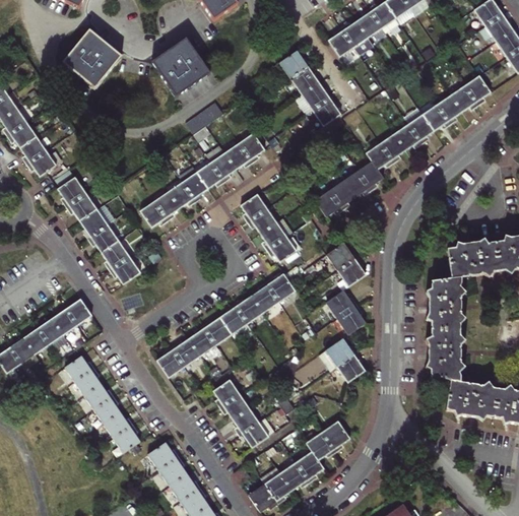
[(201,0),(213,17),(237,1),(236,0),(201,0)]
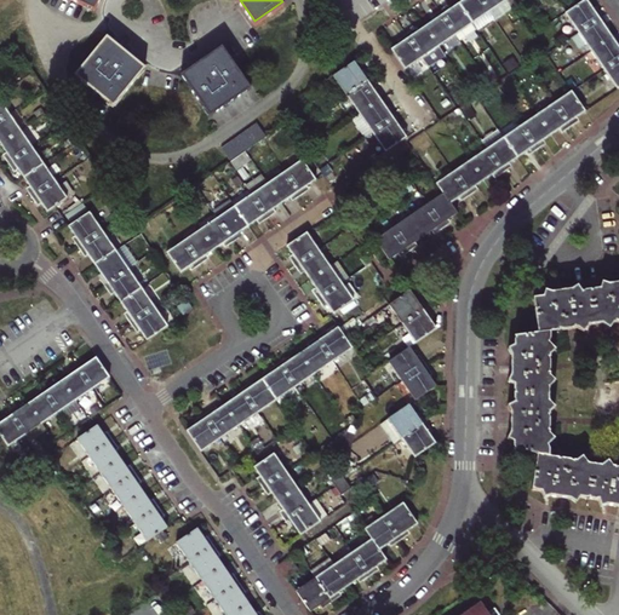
[(473,21),(458,0),(447,7),(445,5),(440,9),(457,33),(460,38),(476,27),(473,21)]
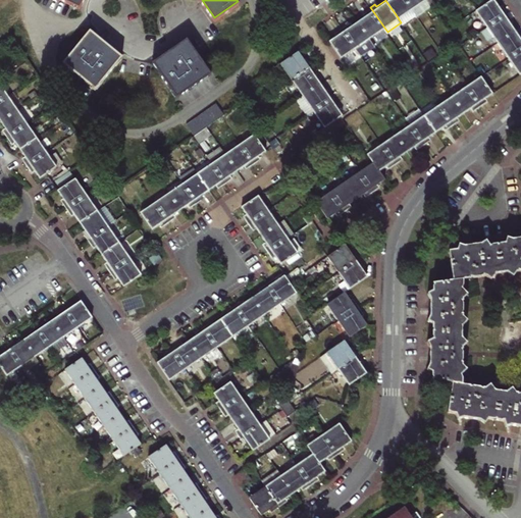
[(398,17),(412,7),(407,0),(385,0),(398,17)]
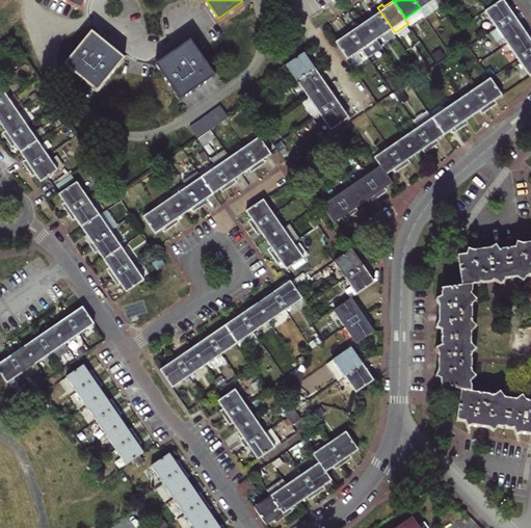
[(496,0),(484,8),(496,24),(515,10),(512,6),(510,7),(505,0),(496,0)]
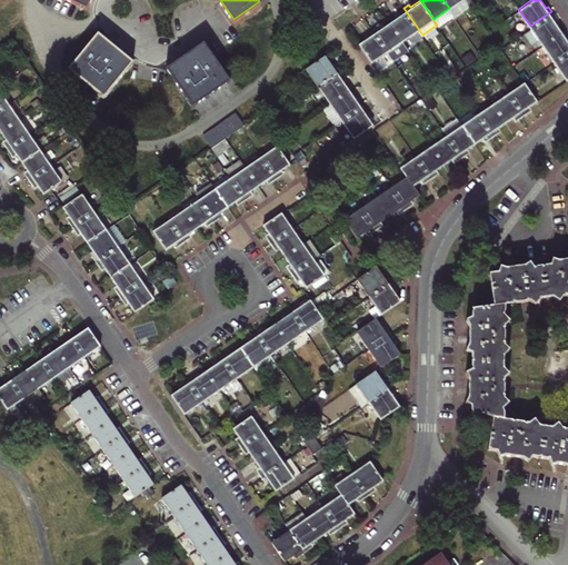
[(404,40),(419,30),(404,8),(398,11),(400,13),(390,21),(404,40)]
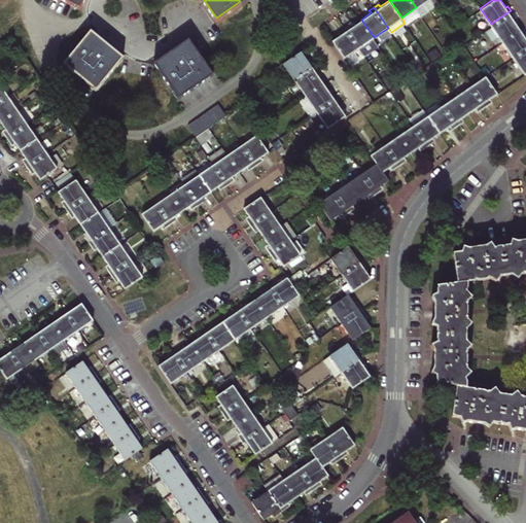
[(405,23),(407,25),(421,15),(416,7),(401,18),(405,23)]
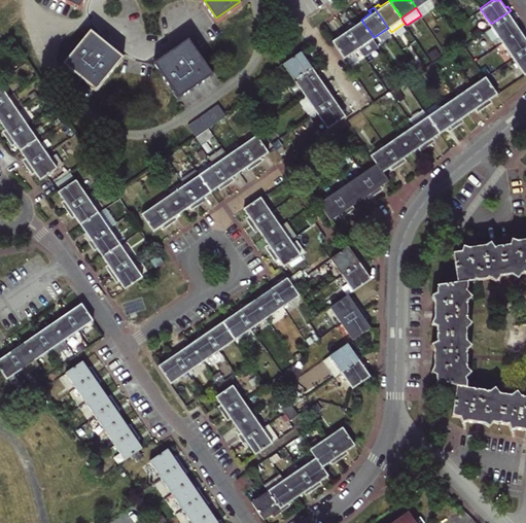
[(453,15),(458,23),(464,19),(459,10),(453,15)]
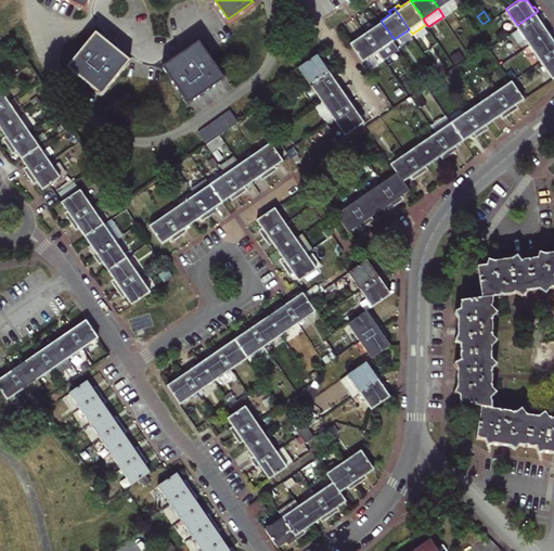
[(542,17),(538,11),(517,25),(529,43),(548,30),(540,18),(542,17)]
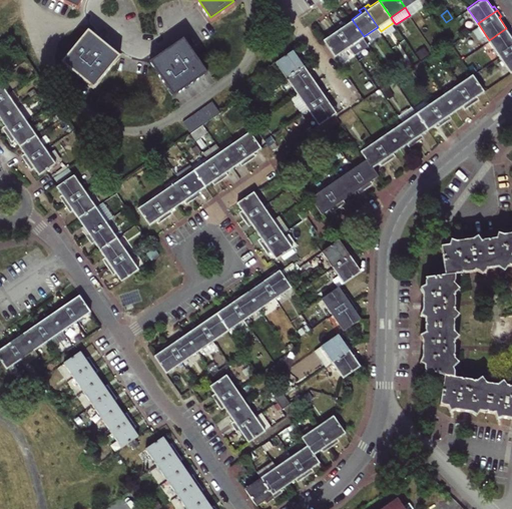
[(350,45),(364,36),(352,19),(343,25),(341,23),(336,25),(350,45)]
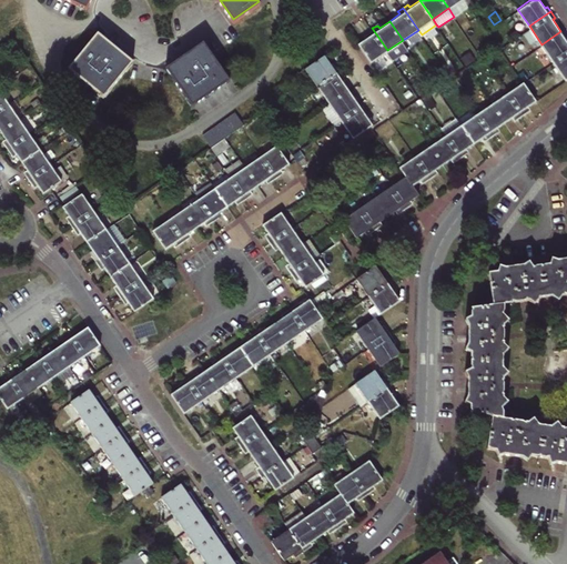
[(358,42),(372,61),(387,50),(372,28),(367,32),(368,36),(358,42)]
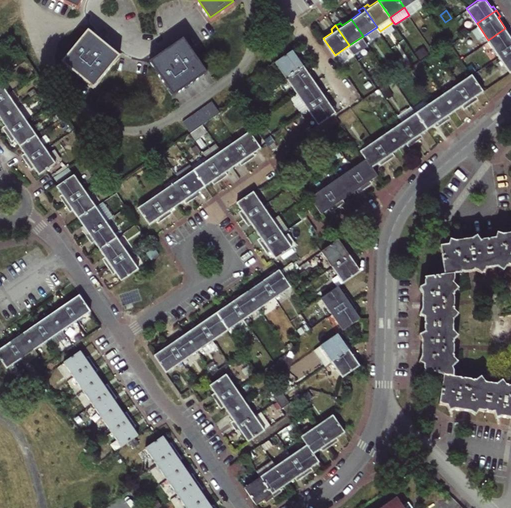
[(119,52),(99,37),(88,28),(62,60),(83,77),(93,85),(119,52)]
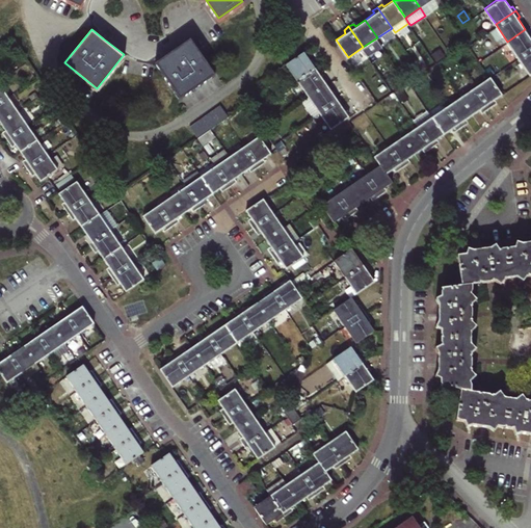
[(530,37),(525,29),(507,42),(518,57),(530,48),(530,37)]
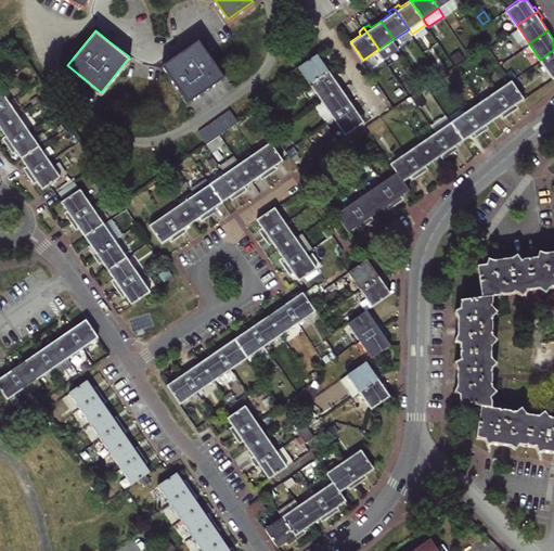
[(200,39),(183,50),(177,54),(163,64),(189,101),(223,75),(200,39)]
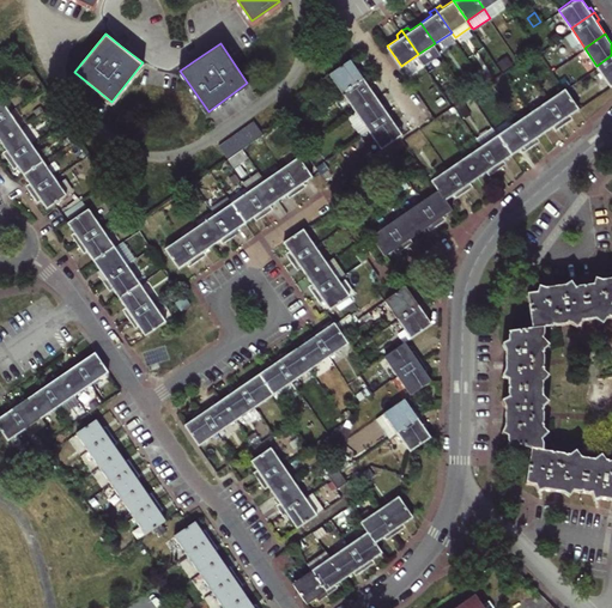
[(418,54),(424,64),(441,52),(435,43),(418,54)]
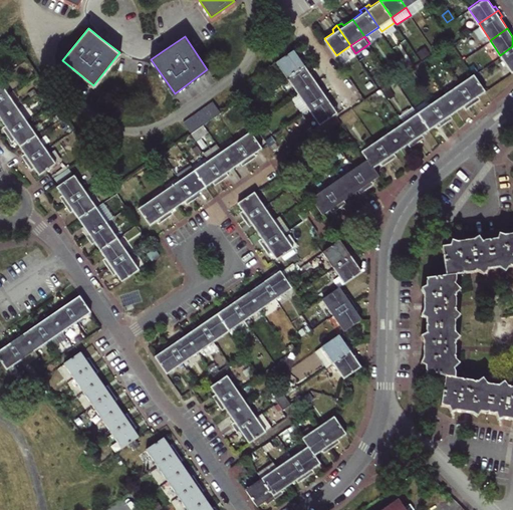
[(512,46),(500,55),(511,70),(512,68),(512,46)]
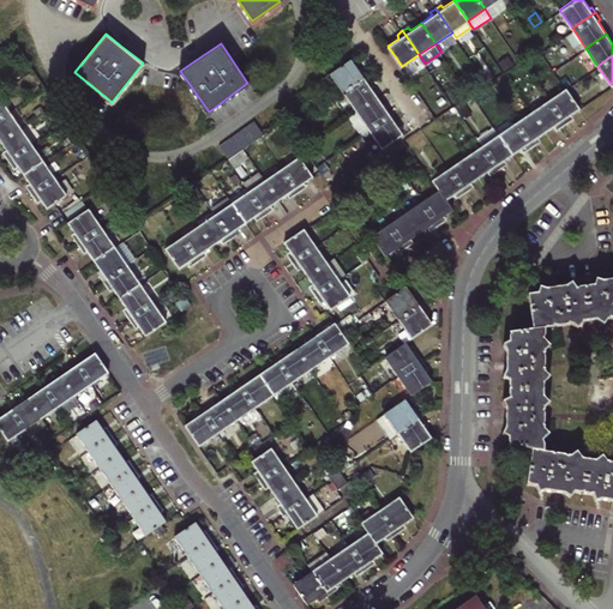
[(360,71),(356,66),(352,58),(331,72),(343,91),(367,74),(364,68),(360,71)]
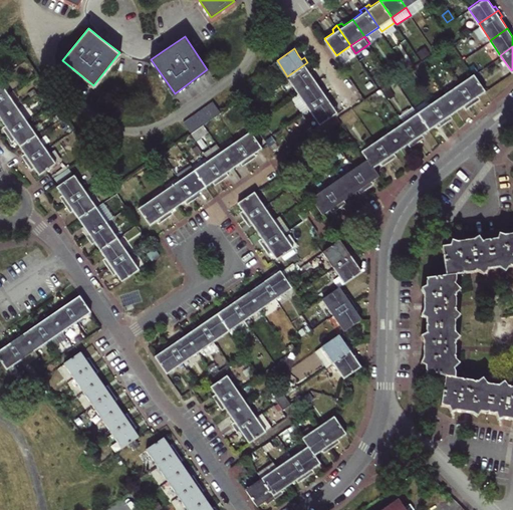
[(287,76),(298,91),(315,79),(308,70),(311,68),(307,62),(287,76)]
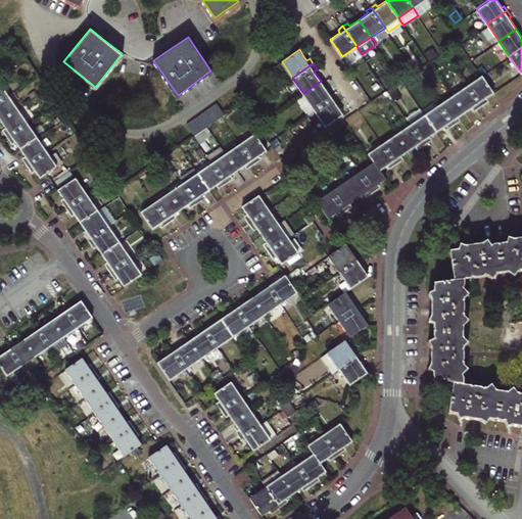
[(492,91),(481,75),(468,84),(481,103),(484,101),(482,98),(492,91)]
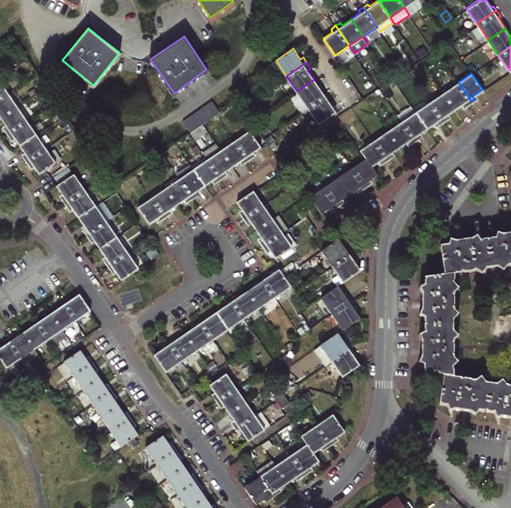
[(314,79),(297,91),(308,107),(327,93),(324,88),(321,90),(314,79)]
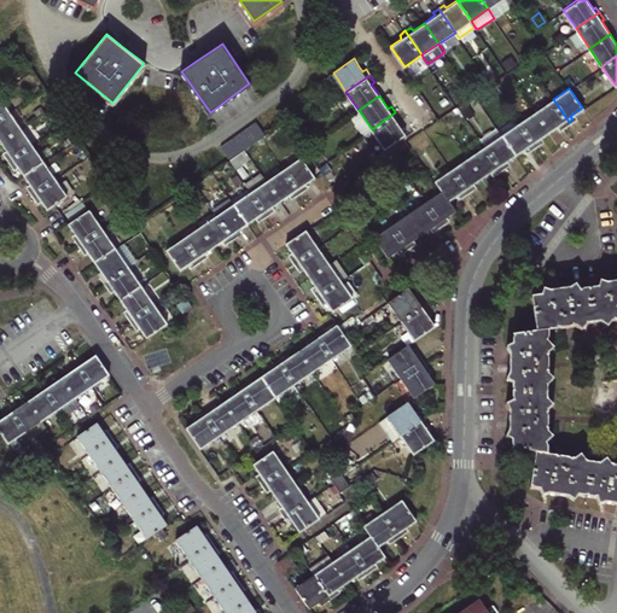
[(569,122),(553,99),(536,111),(549,130),(562,122),(564,126),(569,122)]
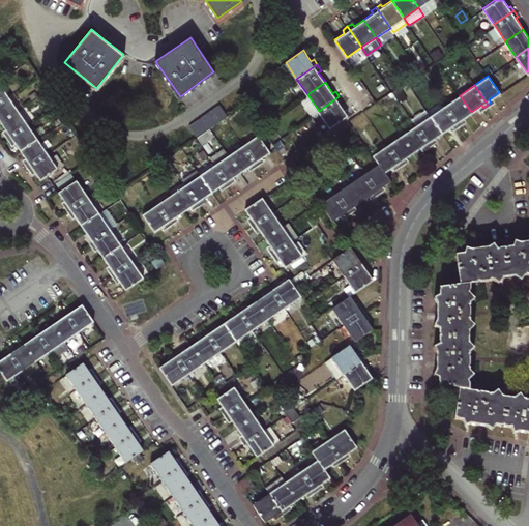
[(0,118),(1,120),(18,109),(8,94),(0,99),(0,118)]
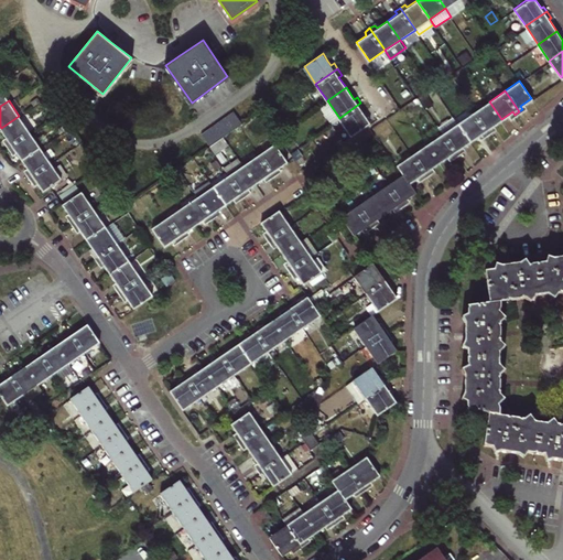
[(489,101),(474,111),(488,132),(491,130),(489,127),(501,119),(489,101)]
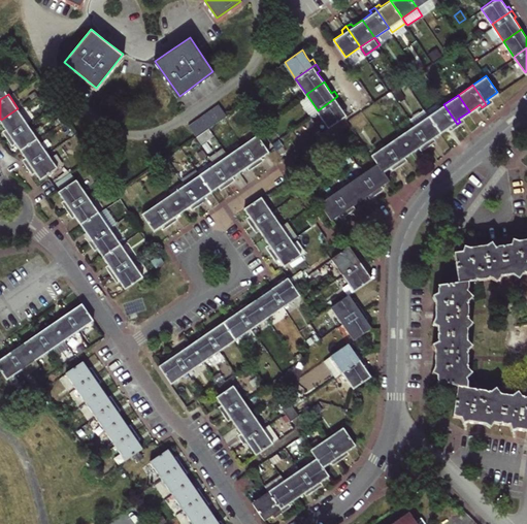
[(318,110),(328,127),(347,115),(339,104),(341,102),(337,96),(318,110)]
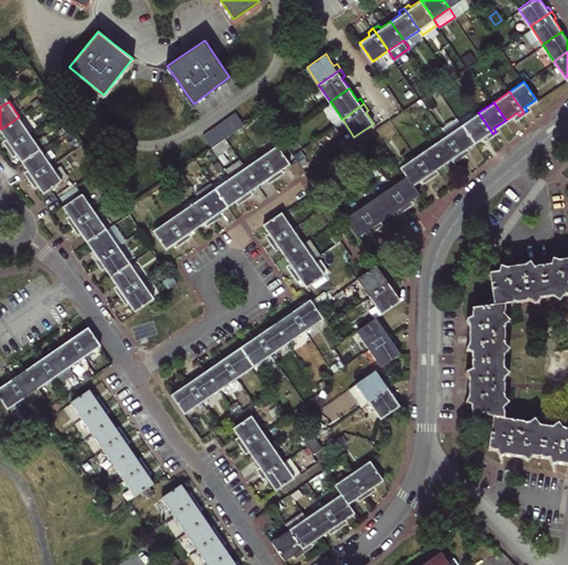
[(243,122),(235,109),(202,131),(211,145),(243,122)]
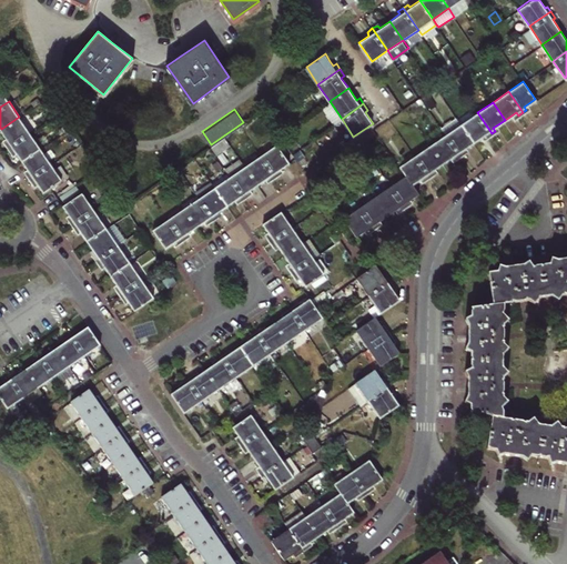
[(487,137),(492,133),(477,112),(462,122),(474,141),(484,133),(487,137)]
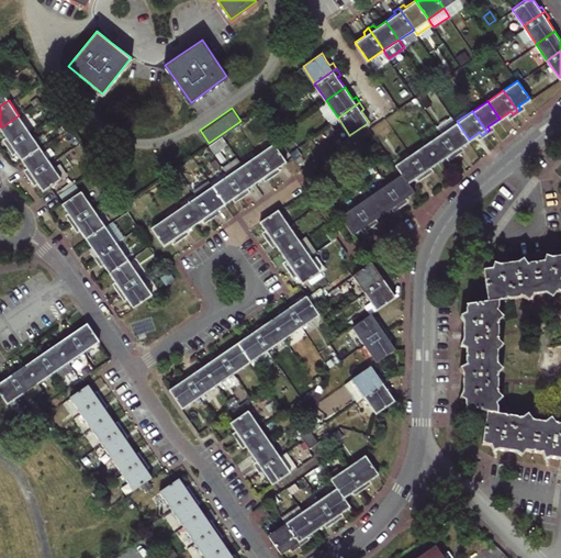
[(7,144),(29,130),(19,115),(1,127),(7,136),(3,138),(7,144)]
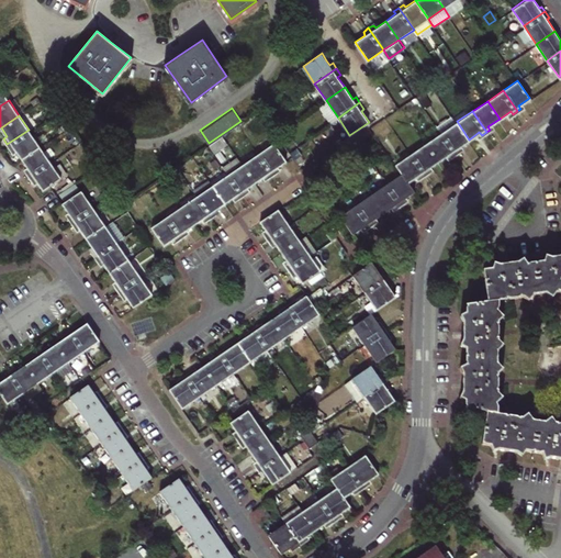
[(458,147),(469,140),(457,121),(441,132),(457,153),(460,151),(458,147)]
